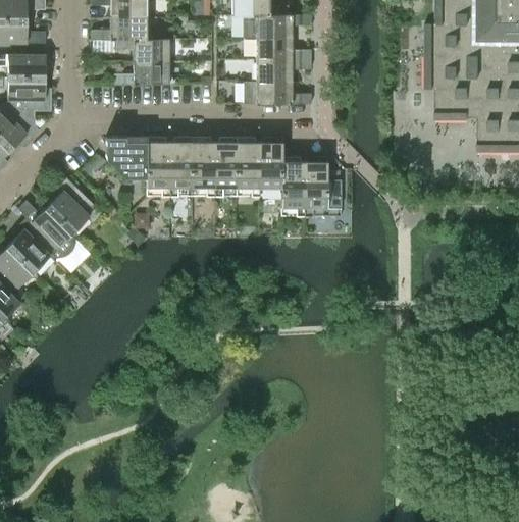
[(0,0),(0,19),(28,20),(28,9),(46,9),(46,0),(0,0)]
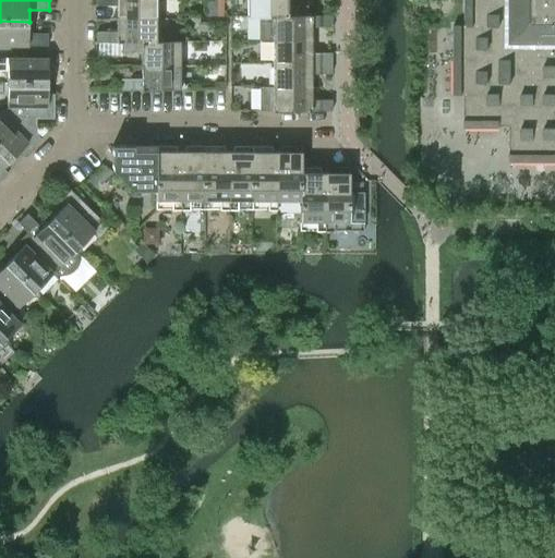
[(158,19),(157,0),(98,0),(99,5),(119,5),(119,19),(158,19)]
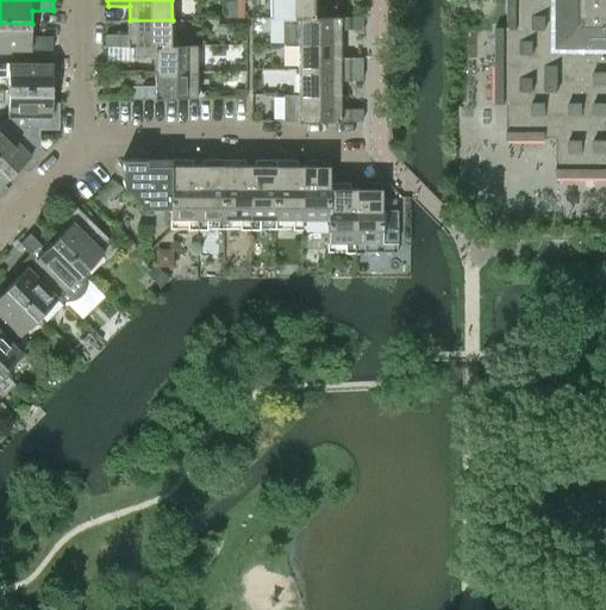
[(273,0),(274,18),(300,18),(338,18),(338,17),(338,6),(317,6),(316,0),(273,0)]
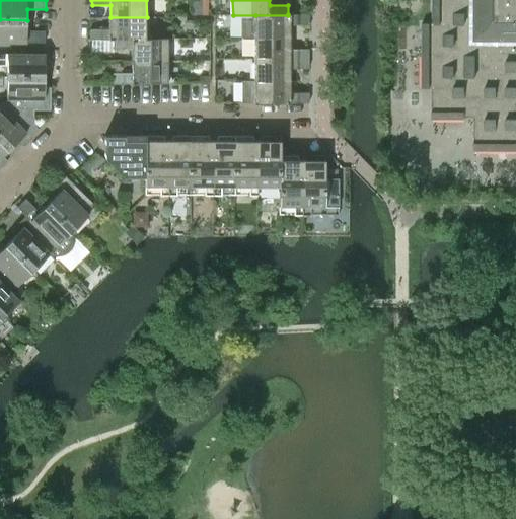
[(424,88),(435,88),(435,120),(467,120),(469,118),(476,118),(476,152),(515,151),(515,0),(435,0),(435,23),(425,23),(424,88)]
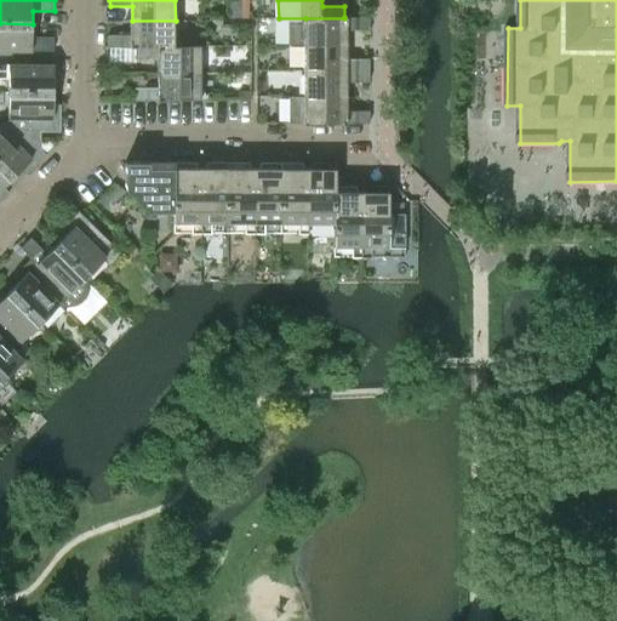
[(306,18),(306,45),(349,45),(349,30),(372,30),(372,18),(344,17),(344,18),(306,18)]
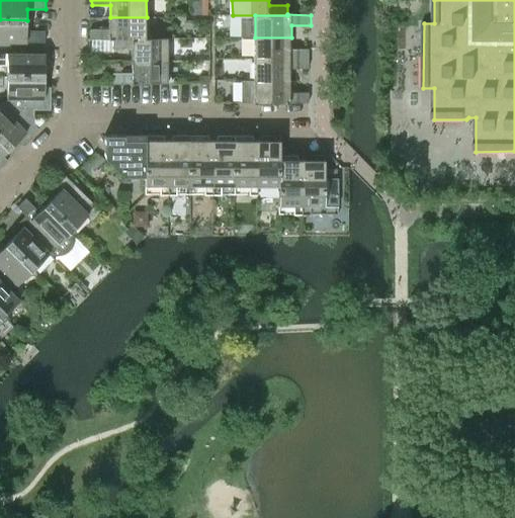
[(147,38),(147,17),(110,17),(110,29),(91,29),(91,39),(114,39),(147,38)]
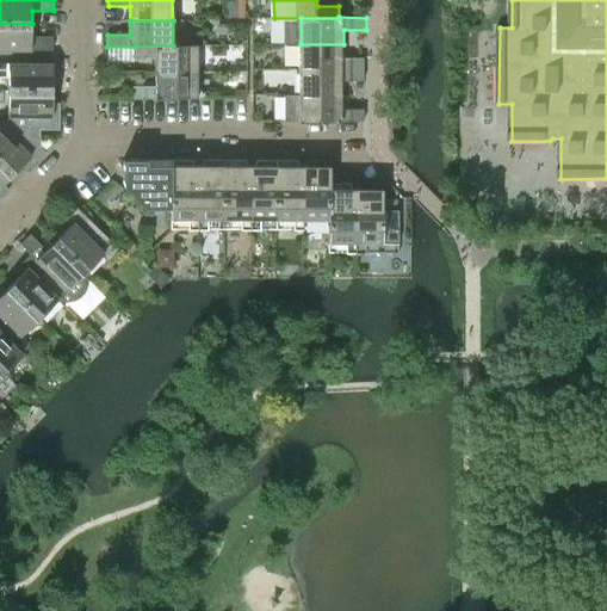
[(32,37),(32,24),(0,23),(0,50),(54,50),(54,37),(32,37)]
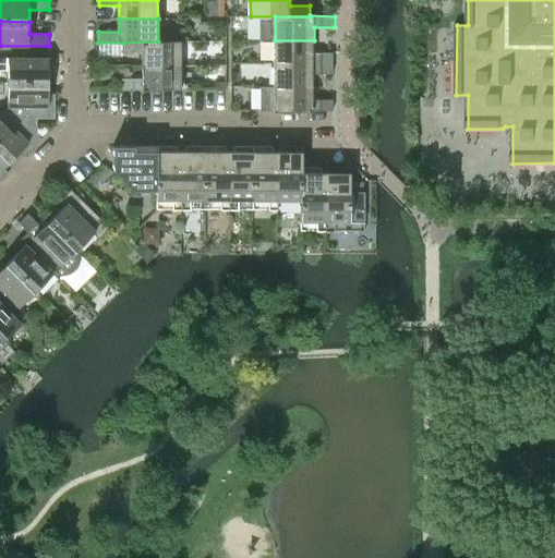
[(275,40),(275,63),(334,63),(334,53),(314,53),(314,40),(275,40)]
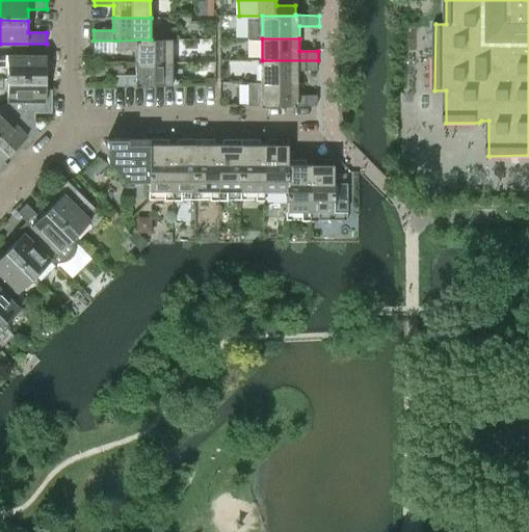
[(136,50),(136,62),(174,62),(174,40),(151,40),(117,41),(117,50),(136,50)]
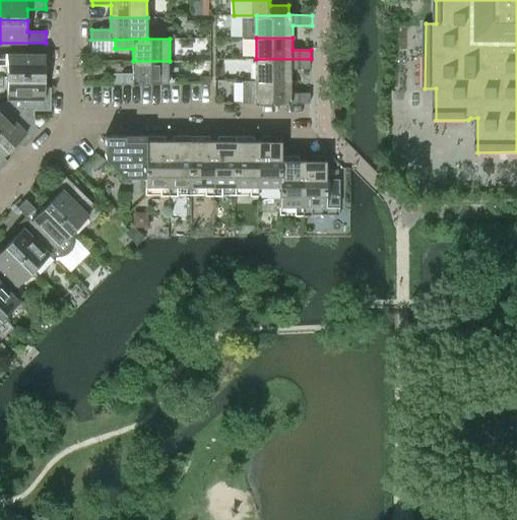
[(0,66),(9,66),(9,77),(46,77),(46,55),(0,54),(0,66)]
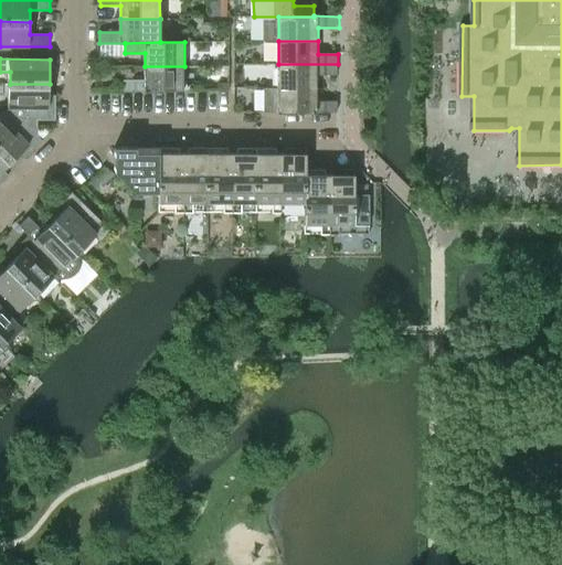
[(278,64),(278,88),(318,88),(318,75),(338,75),(338,64),(278,64)]
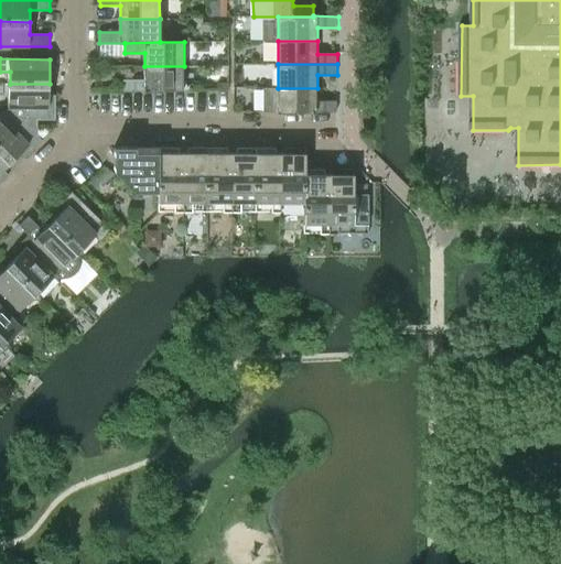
[(184,66),(144,66),(144,79),(125,79),(125,90),(184,90),(184,66)]
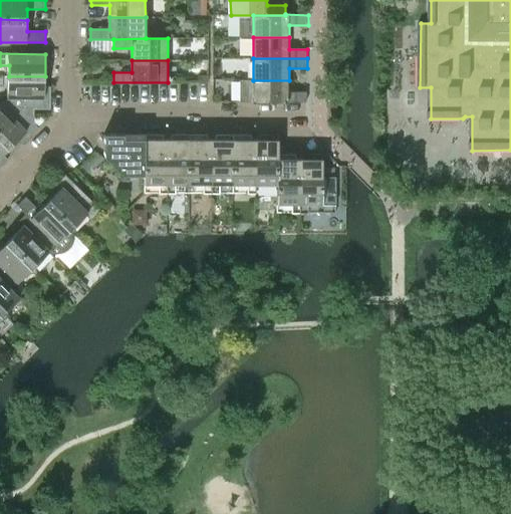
[(9,76),(8,98),(9,98),(26,115),(35,115),(35,109),(51,109),(51,87),(45,87),(45,76),(9,76)]
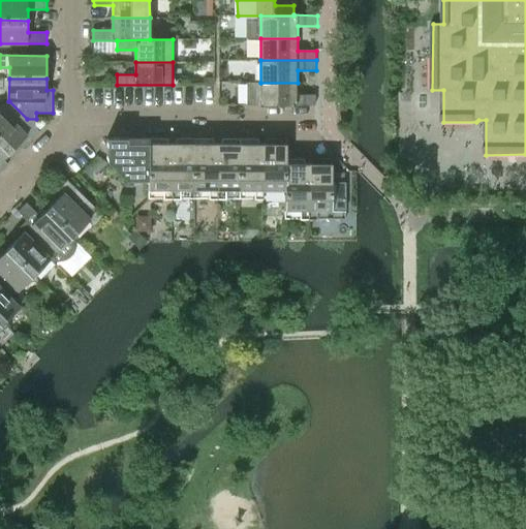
[(316,105),(316,95),(298,95),(298,83),(260,83),(248,83),(248,105),(316,105)]
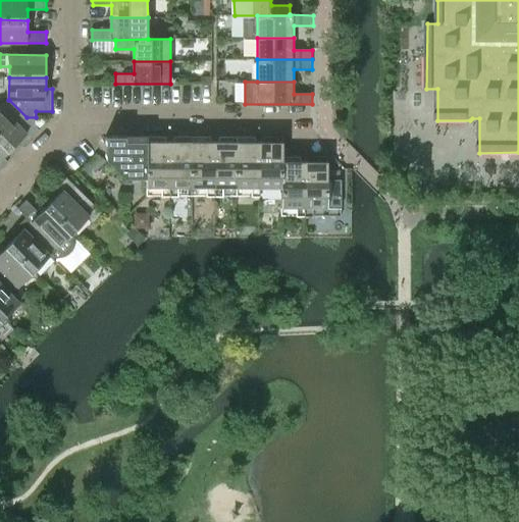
[(9,100),(8,100),(0,108),(0,137),(12,150),(19,142),(23,146),(40,131),(36,125),(36,117),(27,117),(9,100)]
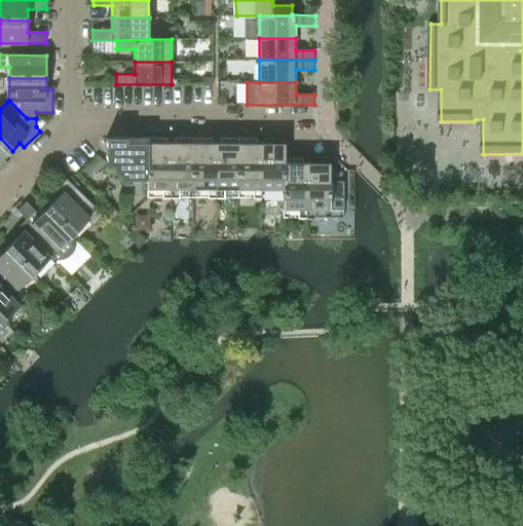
[(12,151),(0,138),(0,171),(8,162),(4,158),(12,151)]
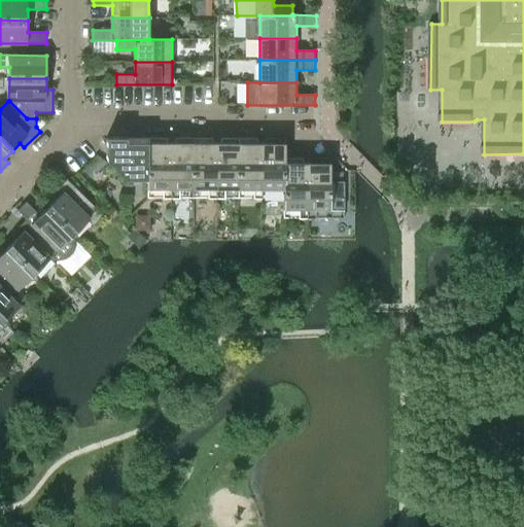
[(173,199),(173,143),(163,143),(163,138),(108,138),(108,162),(127,179),(149,180),(149,199),(173,199)]
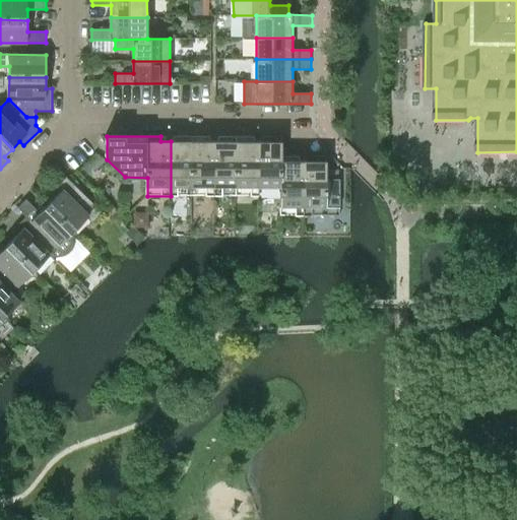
[(171,196),(192,196),(193,136),(180,136),(180,141),(171,141),(171,196)]
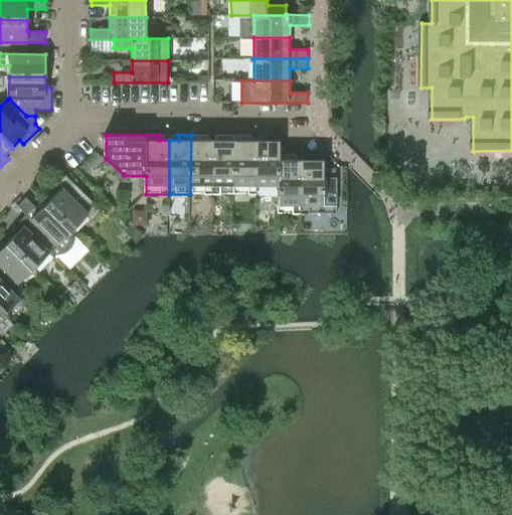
[(190,194),(212,194),(213,140),(203,140),(203,135),(191,135),(190,194)]
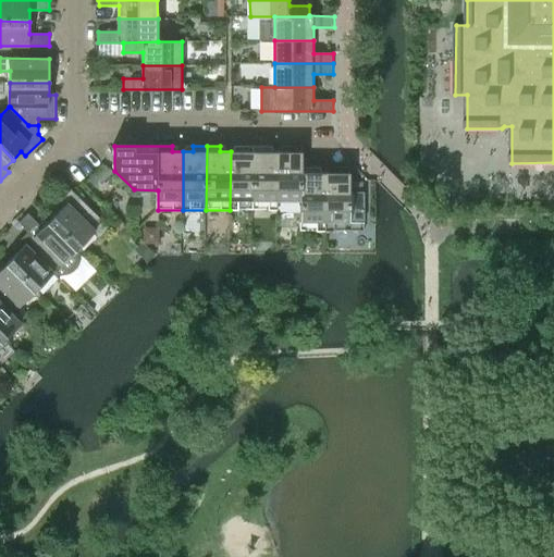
[(230,210),(255,210),(255,146),(241,146),(241,151),(231,151),(230,210)]
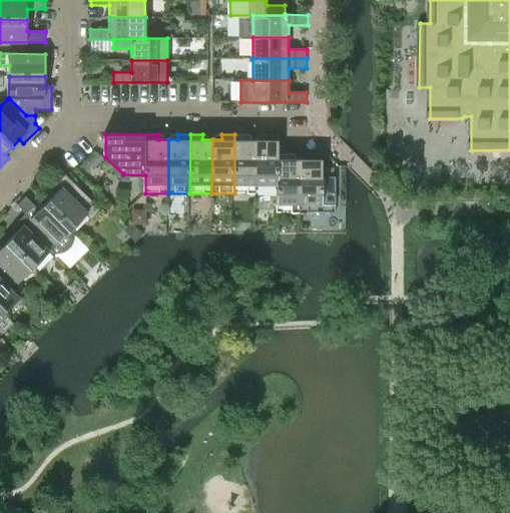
[(234,193),(257,193),(257,139),(246,139),(246,134),(234,134),(234,193)]
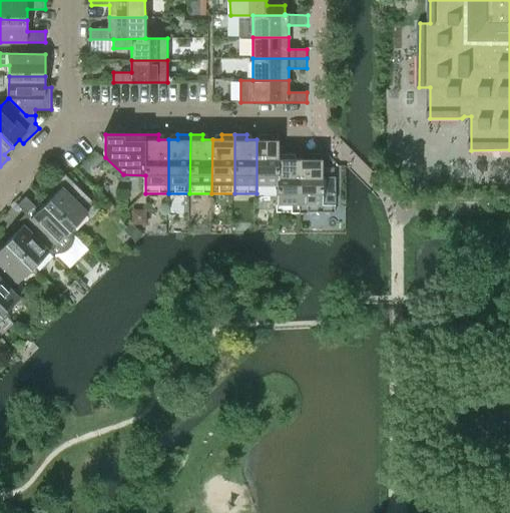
[(257,193),(279,193),(279,154),(279,134),(266,134),(266,139),(257,139),(257,193)]
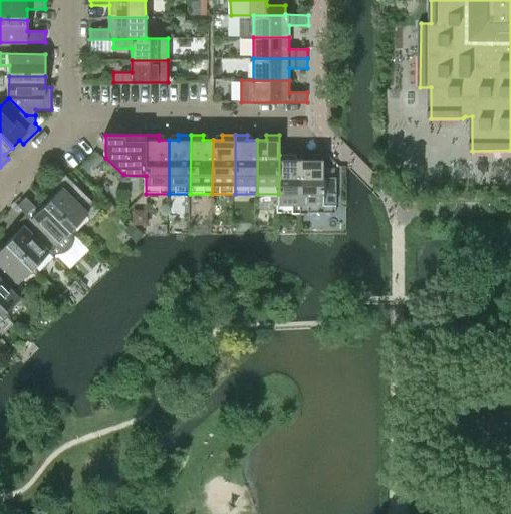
[(278,213),(300,213),(301,159),(291,159),(291,155),(279,155),(279,194),(278,213)]
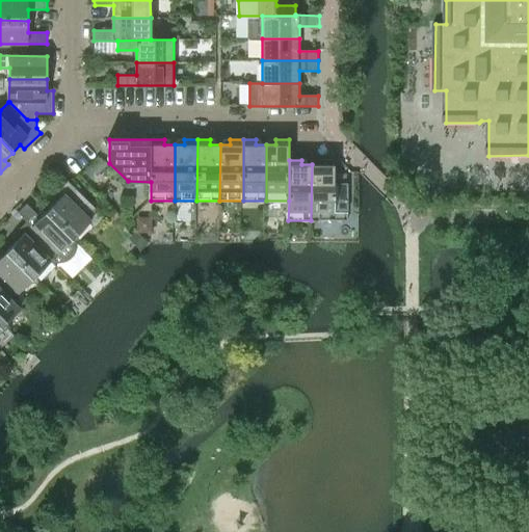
[(349,183),(335,183),(335,160),(321,160),(321,164),(312,164),(311,220),(335,221),(335,212),(349,212),(349,183)]
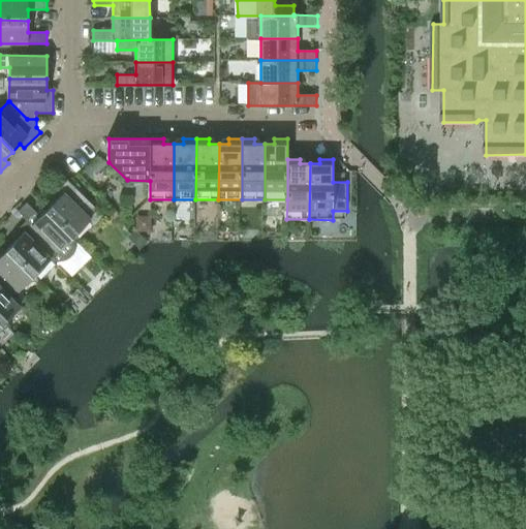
[(97,224),(104,216),(68,180),(52,196),(57,200),(49,209),(75,236),(92,219),(97,224)]
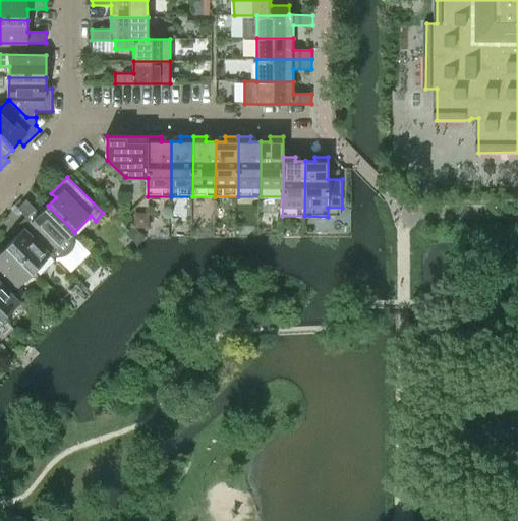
[(74,232),(48,206),(41,213),(27,200),(19,209),(27,217),(29,217),(48,237),(41,244),(51,255),(53,253),(58,257),(60,257),(64,257),(67,256),(70,254),(71,253),(72,252),(73,251),(74,249),(75,248),(76,246),(76,245),(76,243),(77,241),(77,240),(77,238),(73,233),(74,232)]
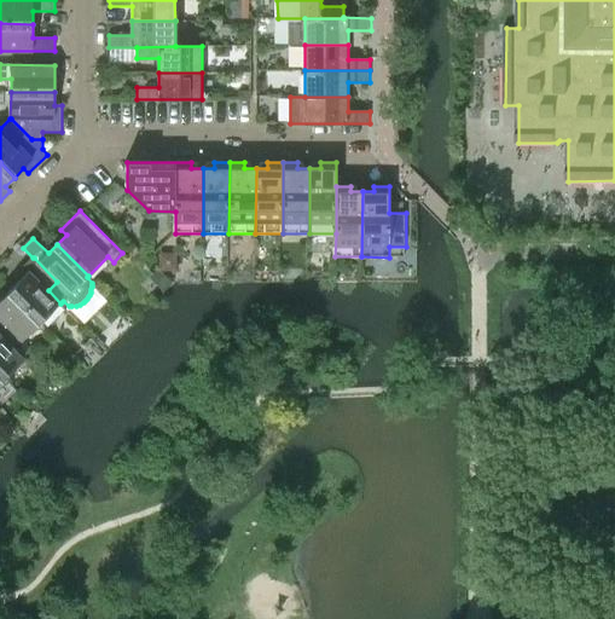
[(42,322),(61,304),(48,290),(57,282),(34,258),(33,258),(15,276),(21,281),(11,290),(42,322)]
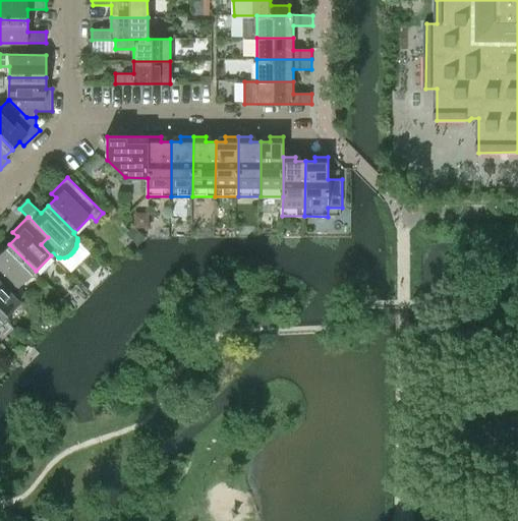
[(20,286),(36,271),(9,244),(1,252),(0,250),(0,282),(1,283),(9,276),(20,286)]
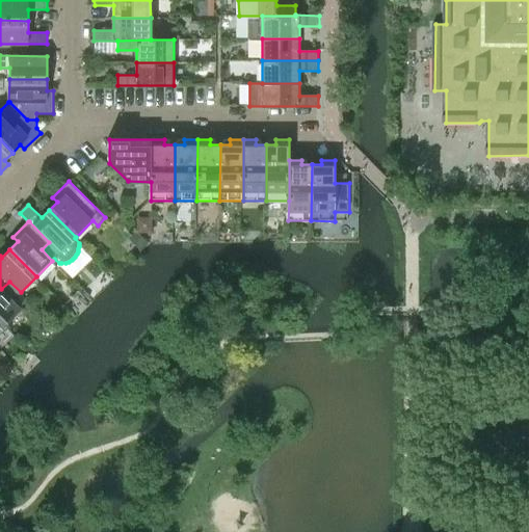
[(12,300),(21,292),(9,282),(1,289),(0,288),(0,319),(5,325),(22,309),(12,300)]
